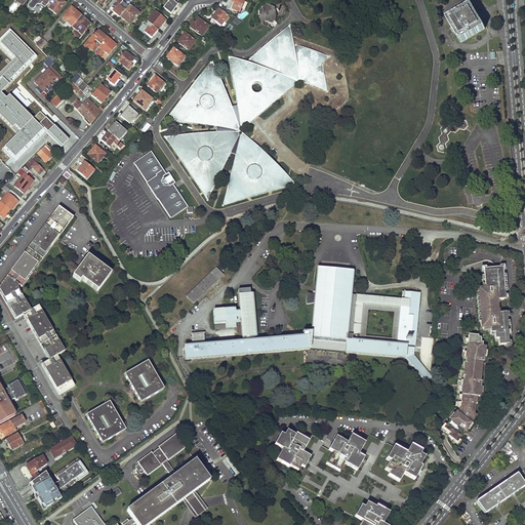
[(65,3),(61,0),(50,0),(47,5),(56,13),(65,3)]
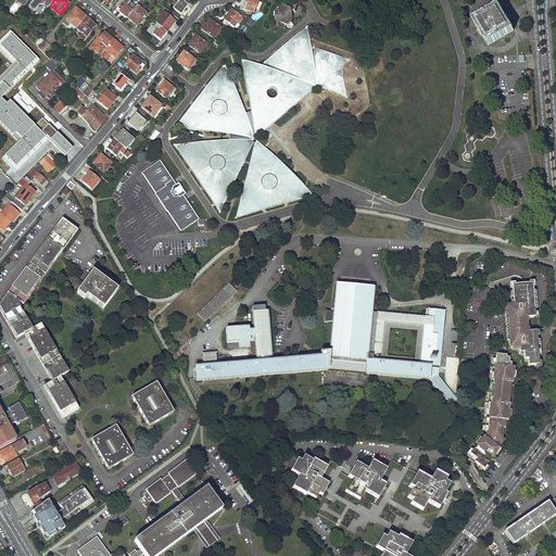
[(118,12),(127,20),(127,19),(133,12),(126,7),(129,2),(126,0),(124,0),(118,8),(121,10),(118,12)]
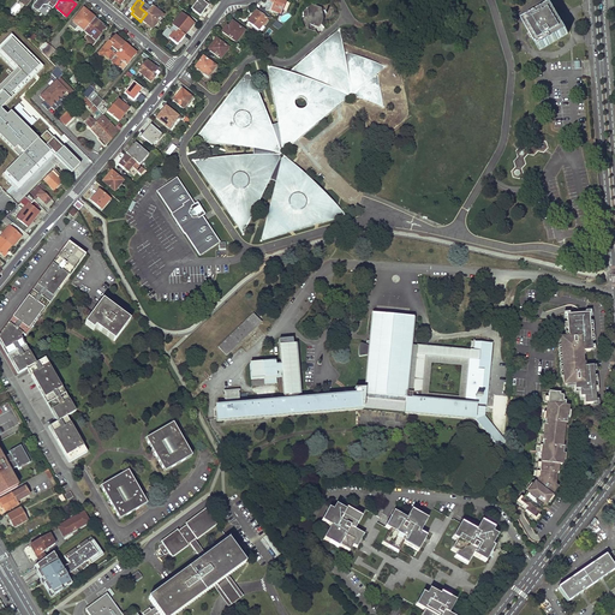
[(198,0),(192,10),(201,17),(209,6),(202,0),(198,0)]
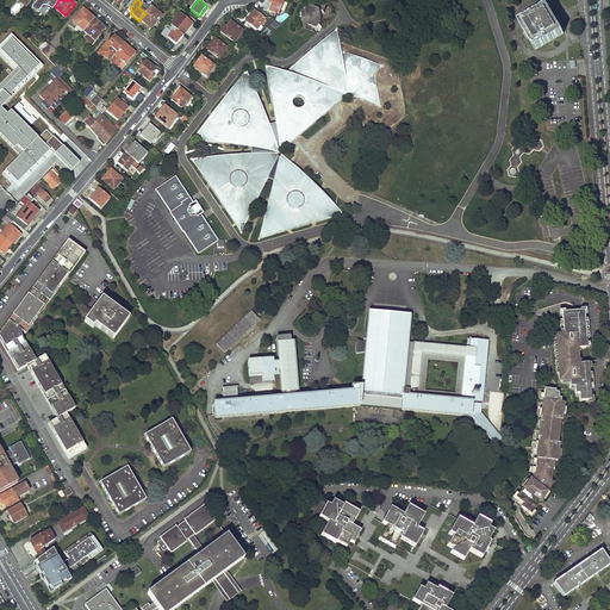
[(267,0),(265,7),(280,13),(281,8),(285,10),(288,2),(282,0),(267,0)]
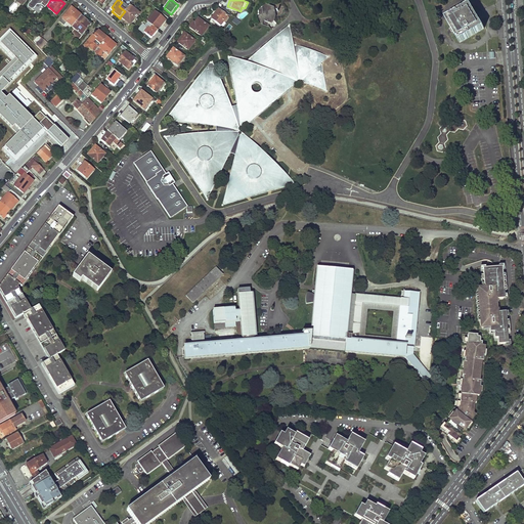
[(269,26),(270,24),(265,23),(266,19),(273,23),(276,20),(278,15),(276,6),(268,3),(261,9),(259,14),(261,23),(269,26)]
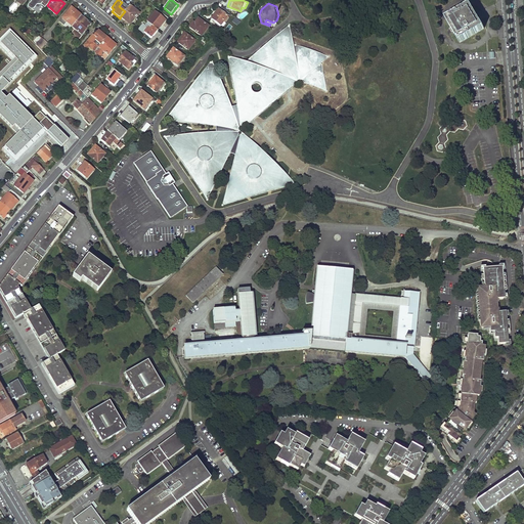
[(445,18),(460,42),(484,29),(470,5),(445,18)]
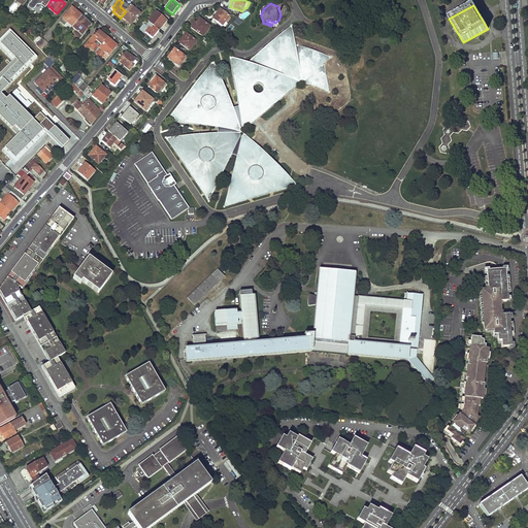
[(130,6),(126,11),(121,18),(126,21),(127,20),(132,24),(140,14),(136,11),(138,9),(136,8),(134,10),(130,6)]
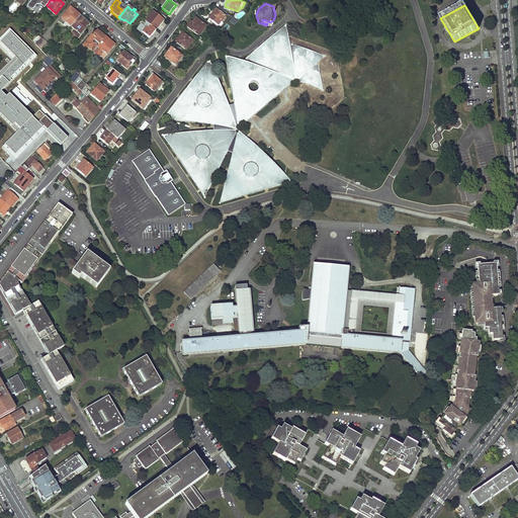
[(216,9),(209,18),(219,25),(222,21),(223,22),(226,16),(216,9)]
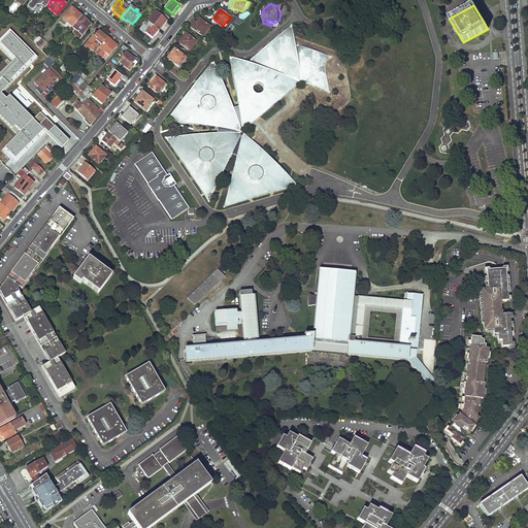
[(73,13),(70,10),(62,20),(66,23),(67,22),(73,27),(81,17),(75,10),(73,13)]
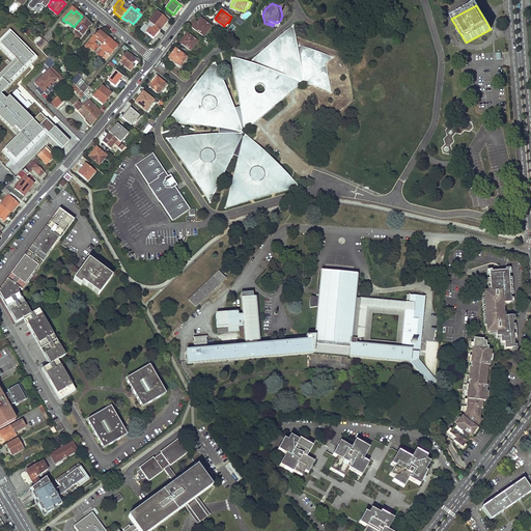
[(155,26),(160,30),(168,21),(158,11),(149,22),(155,26)]
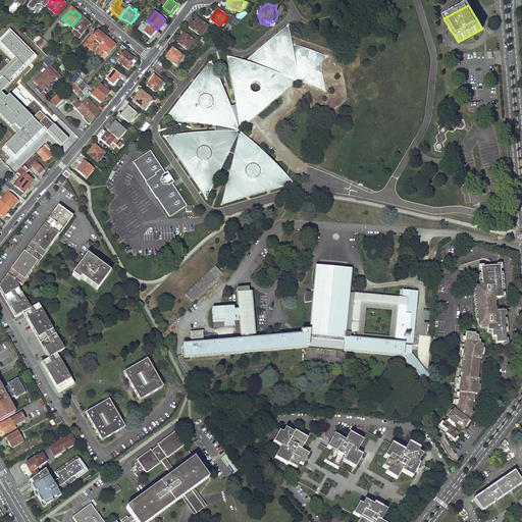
[(91,23),(81,16),(72,27),(71,28),(82,36),(91,23)]
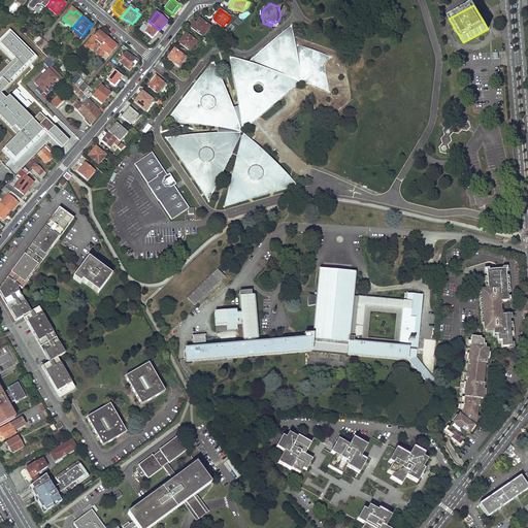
[(195,23),(191,28),(203,36),(210,27),(199,20),(196,24),(195,23)]
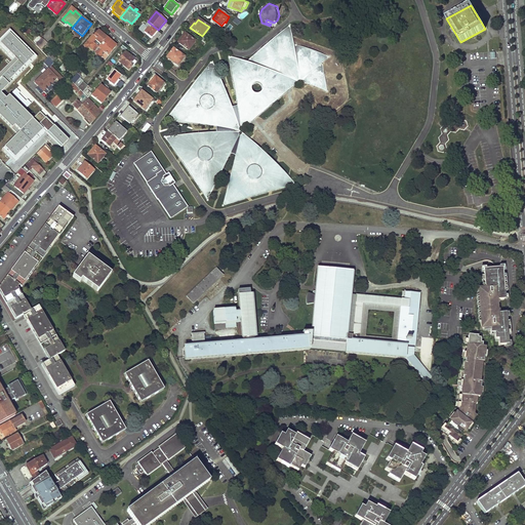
[(217,130),(163,133),(205,197),(230,149),(235,151),(220,204),(294,183),(244,133),(245,132),(245,126),(245,125),(294,83),(300,86),(305,82),(326,89),(321,62),(330,54),(292,41),(289,24),(245,61),(227,54),(236,107),(231,108),(211,57),(164,118),(217,126),(217,130)]
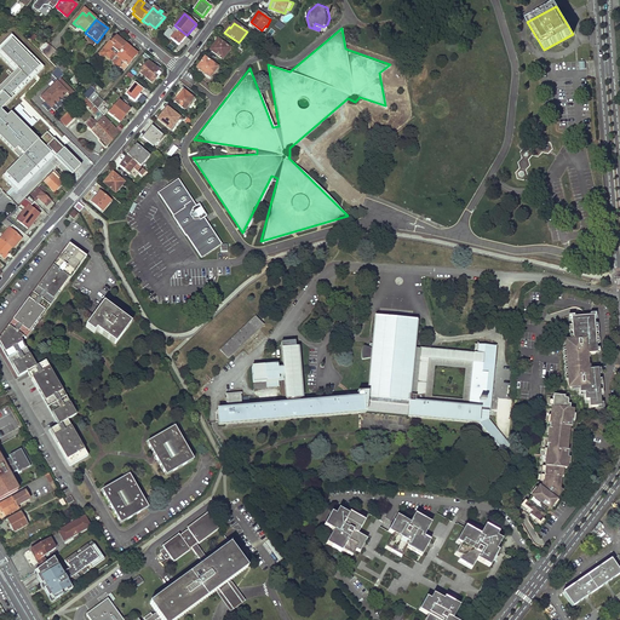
[(187,35),(181,30),(178,34),(176,32),(171,38),(179,45),(188,36),(187,35)]
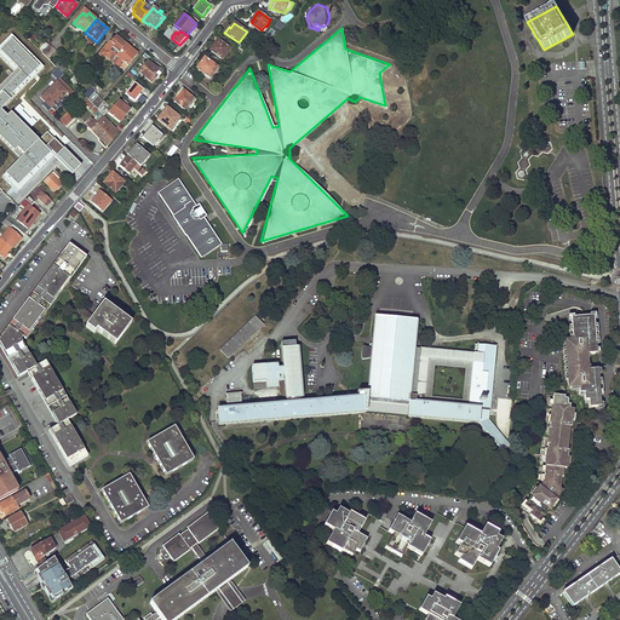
[(126,44),(116,36),(112,42),(109,40),(98,55),(103,58),(107,55),(113,59),(116,56),(126,44)]
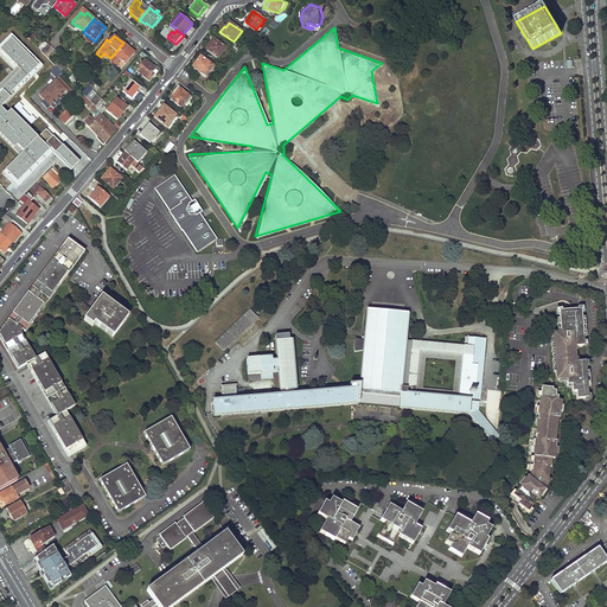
[(227,48),(213,39),(210,43),(211,44),(208,50),(219,58),(227,48)]
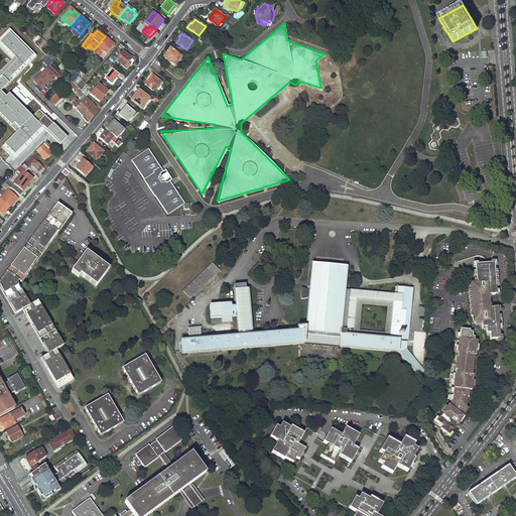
[(41,37),(38,35),(33,41),(36,44),(40,38),(41,37)]
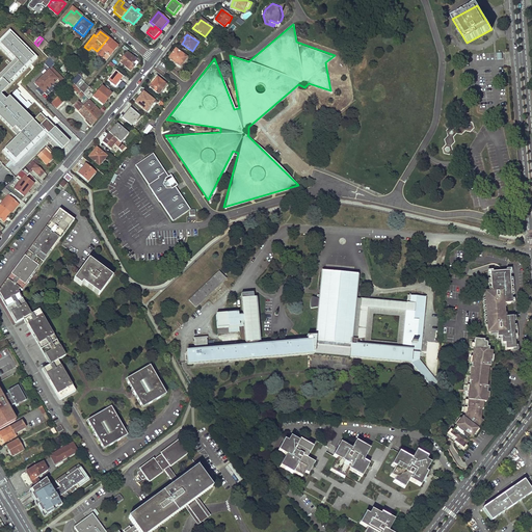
[(118,46),(108,37),(100,48),(107,54),(103,58),(106,61),(118,46)]
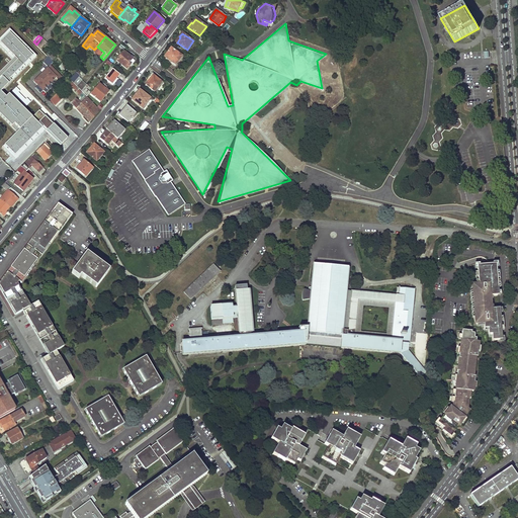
[(47,42),(40,38),(36,45),(41,49),(47,42)]
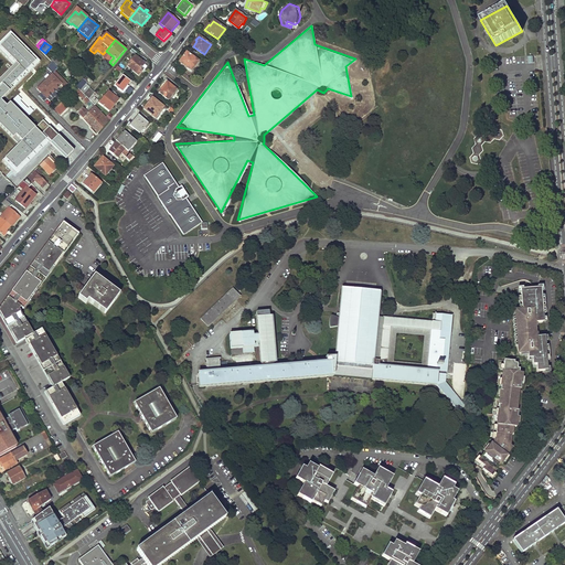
[(187,53),(179,62),(191,71),(199,62),(187,53)]
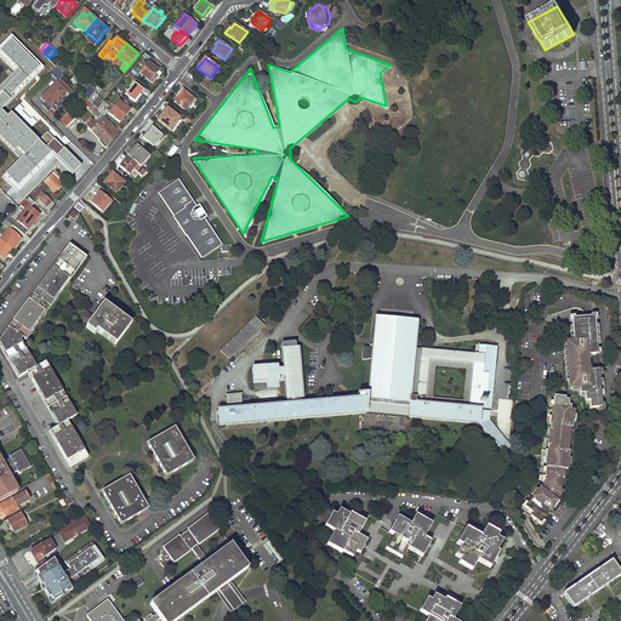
[(140,73),(152,84),(157,78),(155,78),(160,72),(148,62),(140,73)]
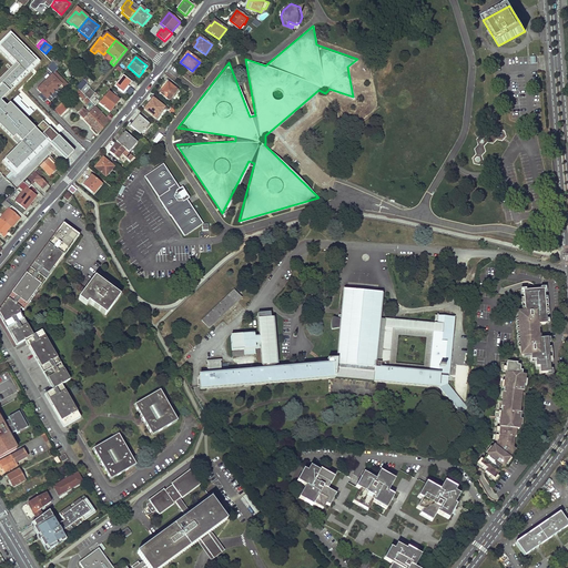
[(59,69),(52,63),(47,68),(52,73),(53,74),(56,72),(59,69)]
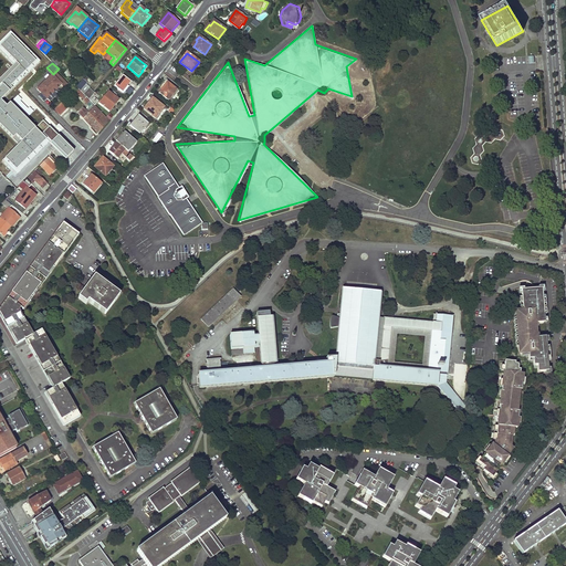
[(75,70),(71,65),(64,74),(69,79),(75,70)]
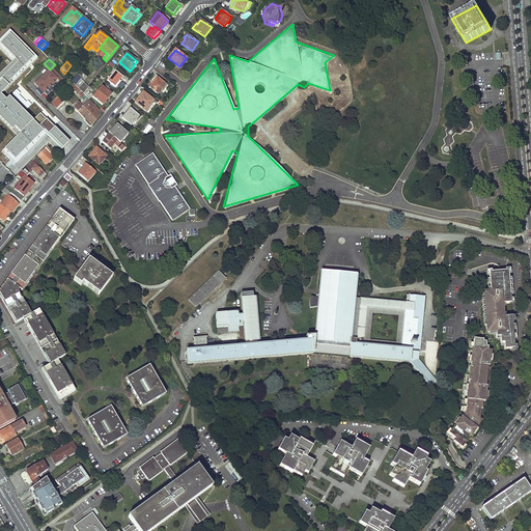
[(52,67),(50,70),(59,79),(58,80),(60,82),(63,79),(52,67)]
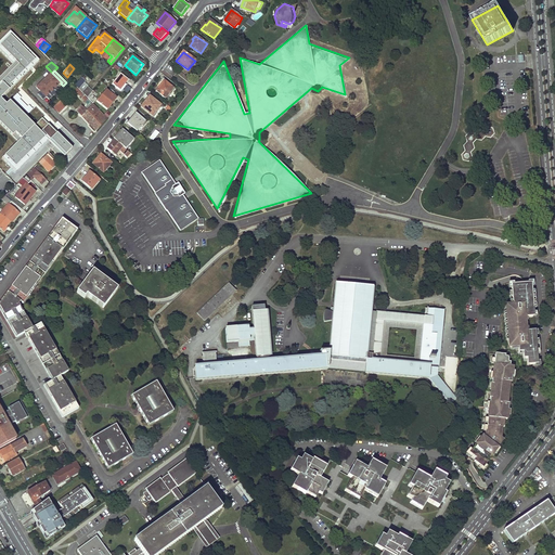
[(52,73),(51,72),(36,88),(40,92),(46,98),(61,84),(62,82),(52,73)]
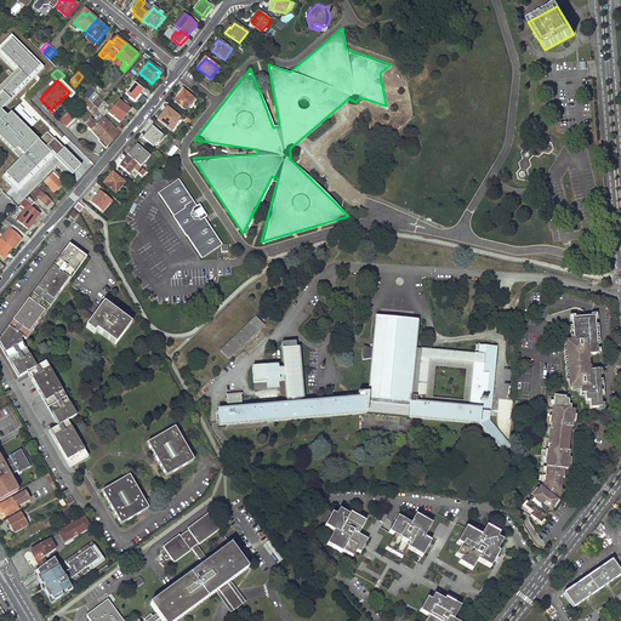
[(143,90),(135,83),(125,95),(135,102),(142,95),(141,93),(143,90)]
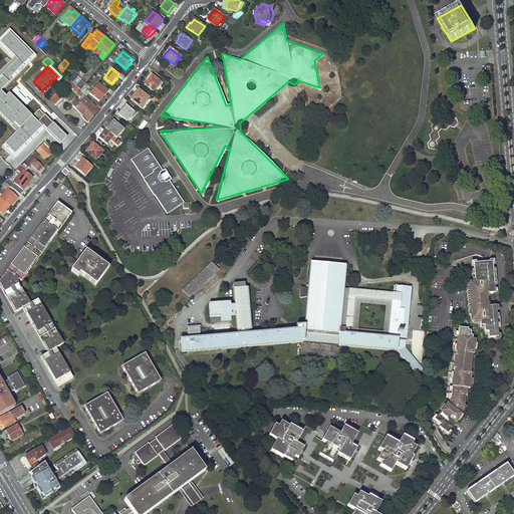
[(79,75),(75,71),(69,78),(73,82),(79,75)]
